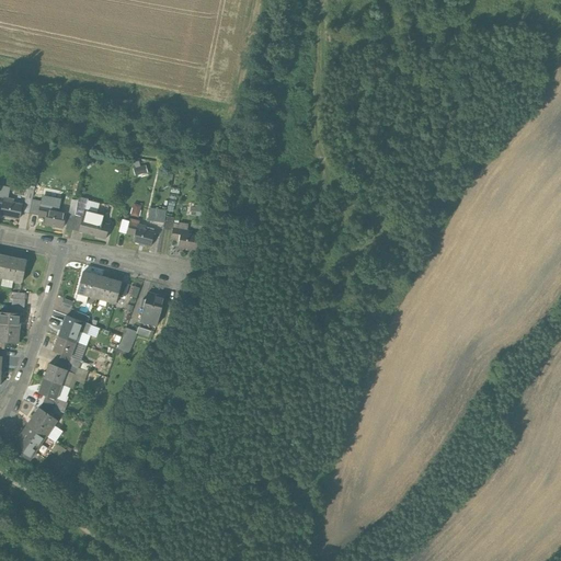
[(3,198),(0,216),(19,220),(22,206),(13,204),(13,201),(3,198)]
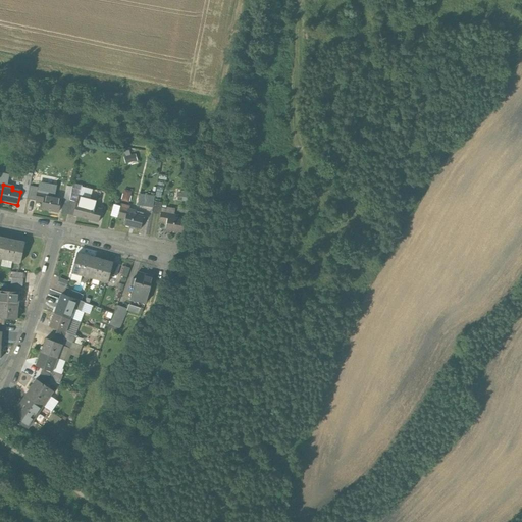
[(63,198),(73,200),(76,188),(66,186),(63,198)]
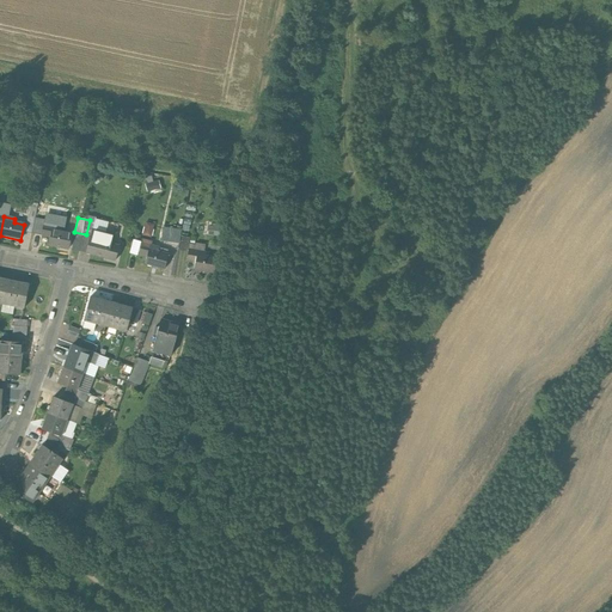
[(46,221),(35,220),(32,234),(41,237),(43,225),(44,226),(46,221)]
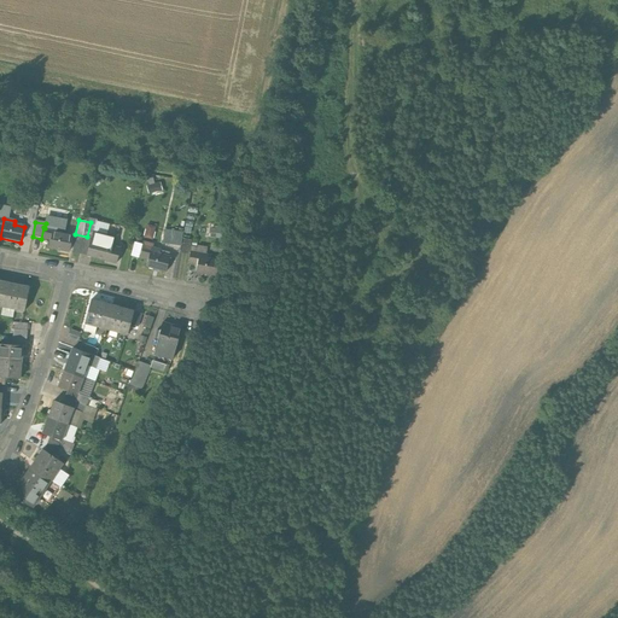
[(45,228),(44,227),(41,239),(51,240),(52,229),(45,228)]
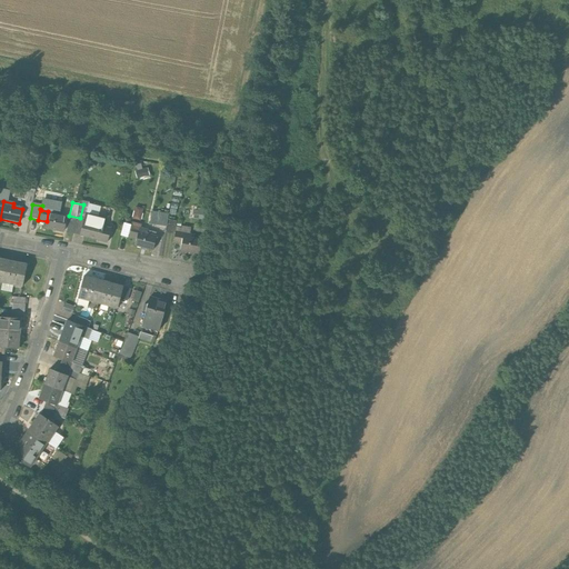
[(59,213),(48,211),(47,221),(45,229),(63,232),(66,218),(59,217),(59,213)]
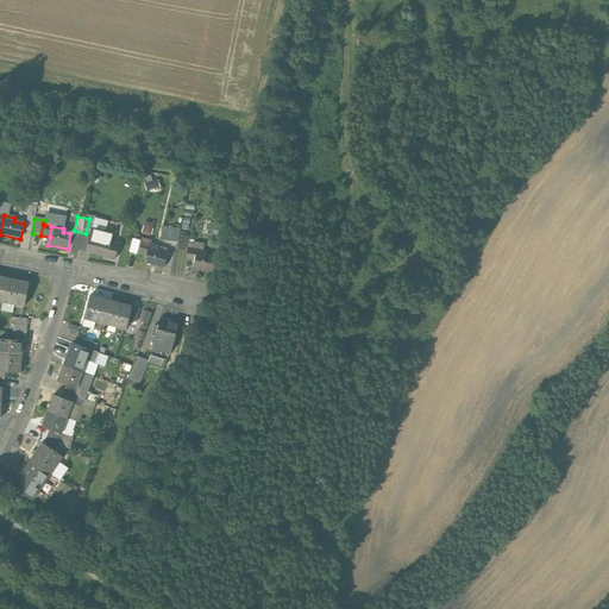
[(179,231),(162,227),(159,240),(176,243),(179,231)]
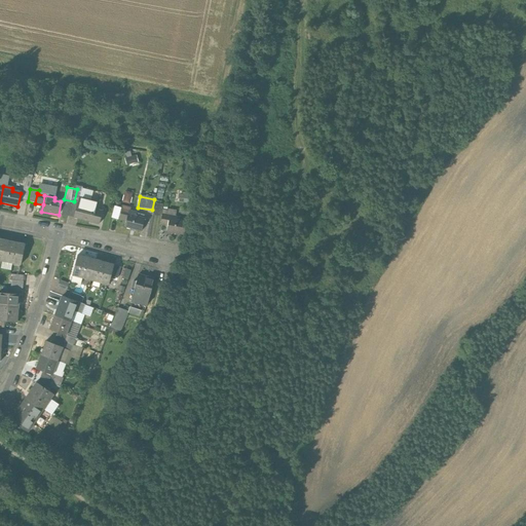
[(98,203),(78,198),(77,204),(74,218),(99,224),(102,212),(96,210),(98,203)]
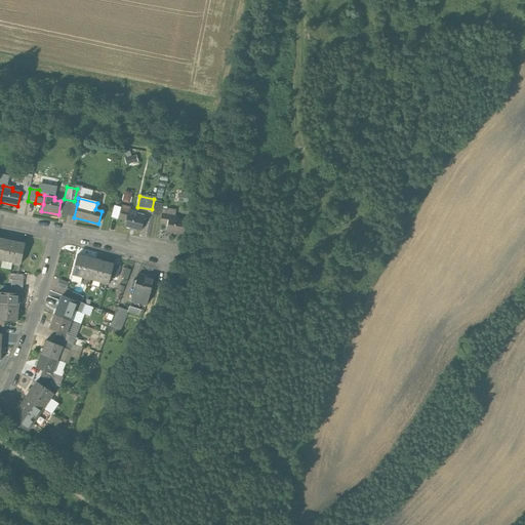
[(77,204),(70,202),(68,216),(74,217),(77,204)]
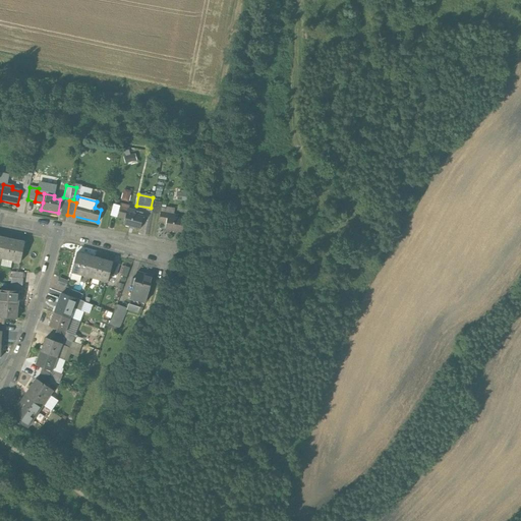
[(167,209),(161,208),(159,222),(166,223),(168,217),(175,218),(176,215),(175,215),(175,209),(167,208),(167,209)]
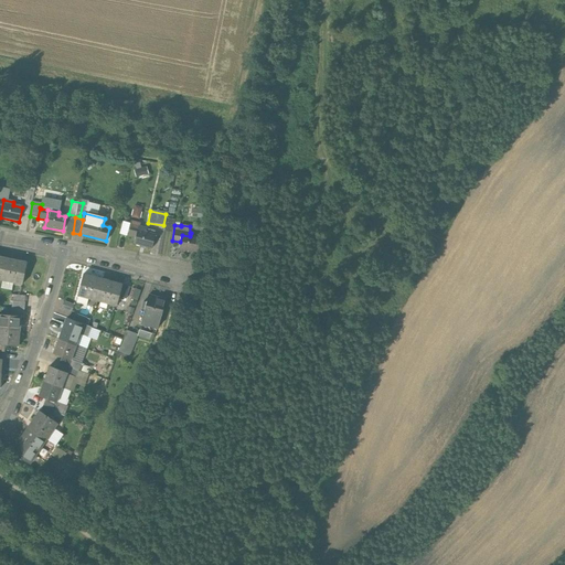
[(155,235),(137,230),(132,244),(151,249),(155,235)]
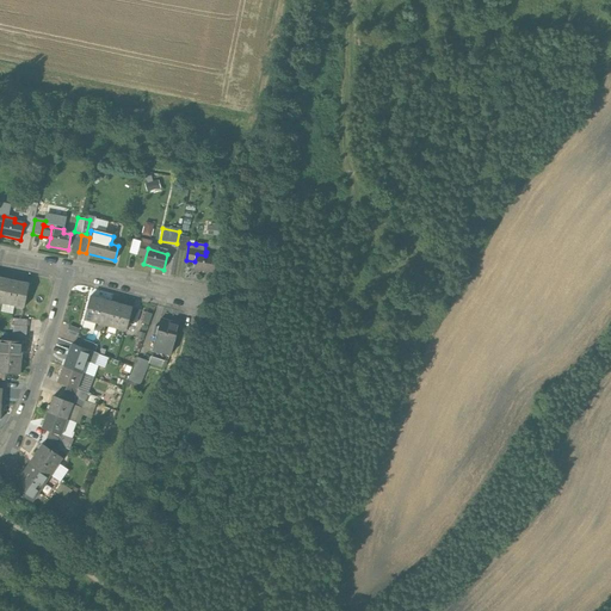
[(205,255),(197,254),(195,261),(193,270),(214,273),(216,258),(205,255)]
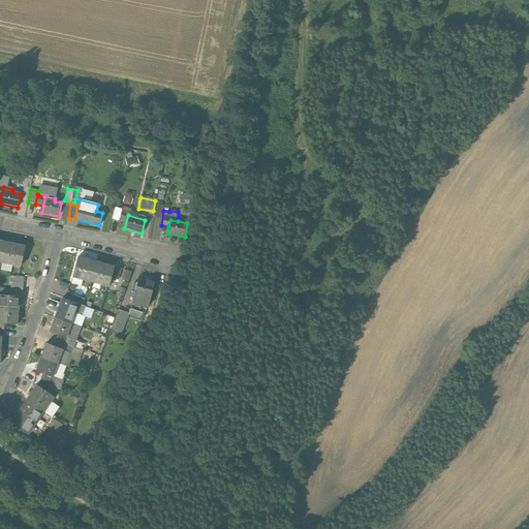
[(0,242),(0,261),(4,263),(4,260),(8,244),(8,243),(0,241),(0,242)]
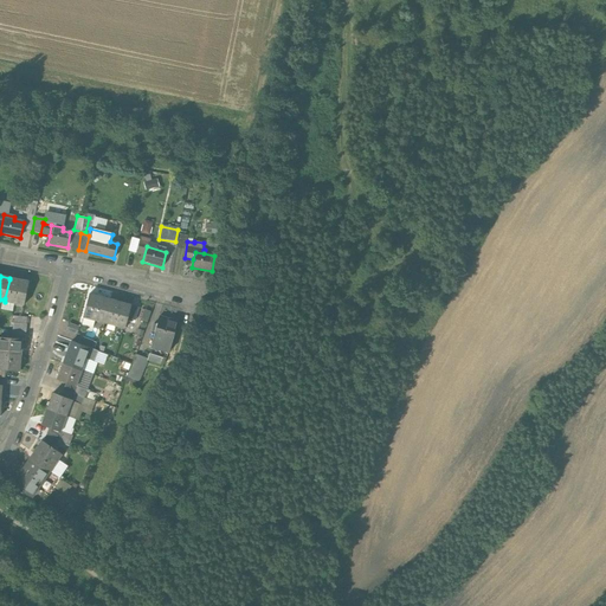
[(20,282),(10,279),(5,298),(17,301),(15,304),(25,307),(30,283),(21,281),(20,282)]
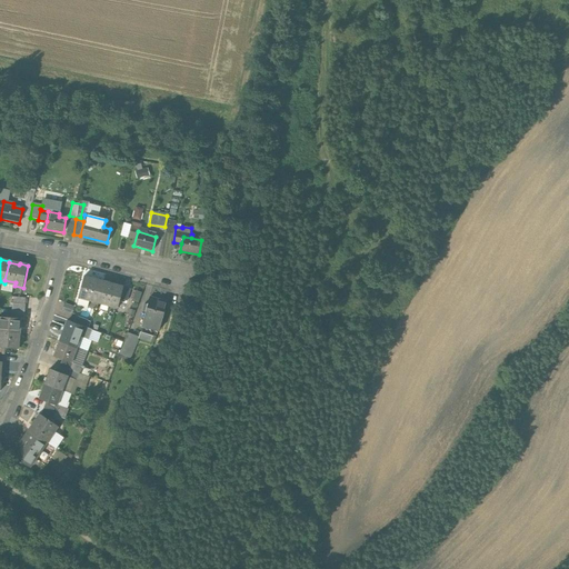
[(97,282),(86,279),(80,297),(91,300),(90,302),(98,305),(99,302),(105,285),(105,282),(97,280),(97,282)]
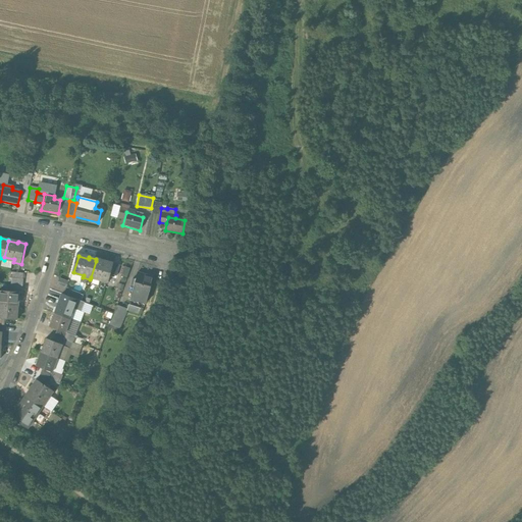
[(106,264),(96,261),(91,277),(101,280),(100,282),(108,284),(110,275),(113,265),(114,264),(106,262),(106,264)]
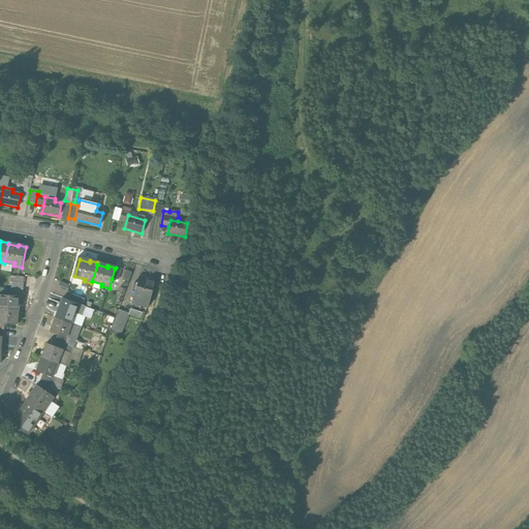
[(121,271),(115,269),(112,279),(118,281),(121,271)]
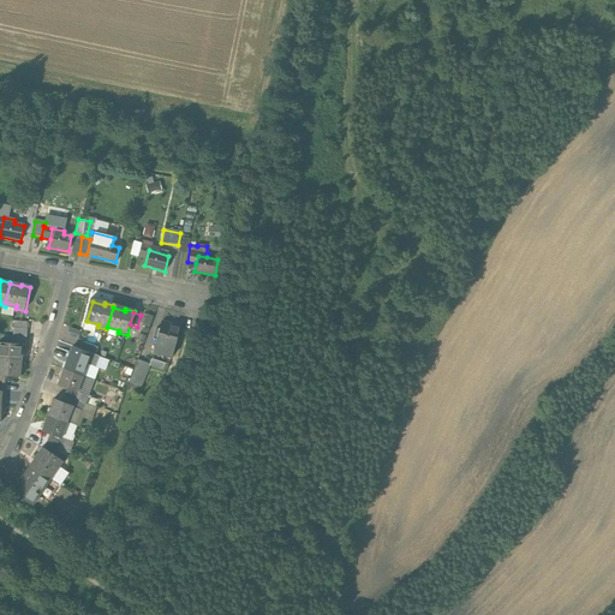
[(180,329),(161,324),(156,345),(163,347),(174,350),(180,329)]
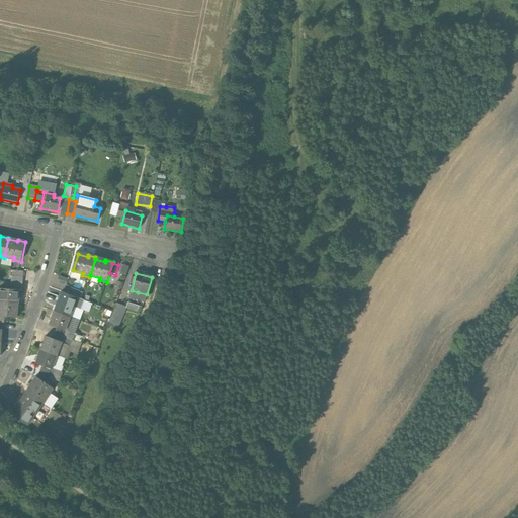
[(59,275),(56,282),(66,285),(69,278),(59,275)]
